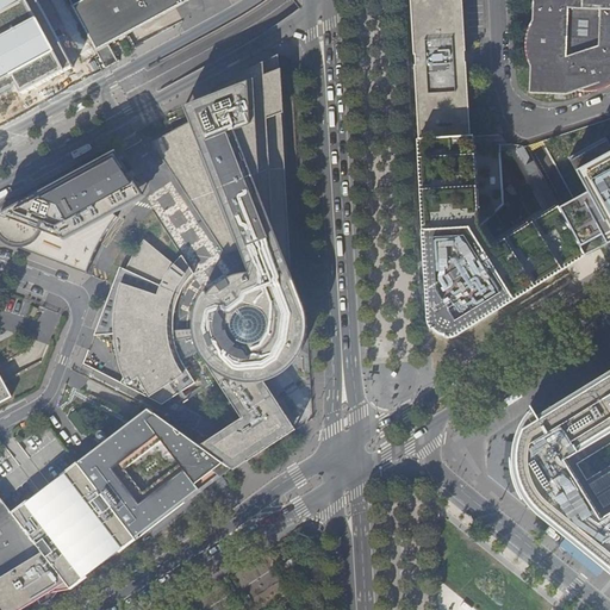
[(0,0),(0,104),(69,67),(33,0),(0,0)]
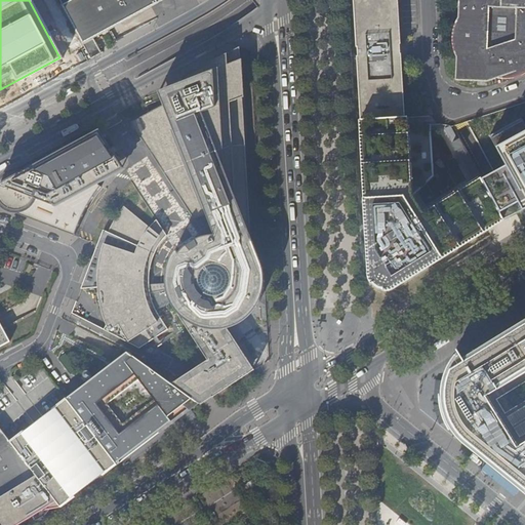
[(57,0),(81,43),(92,38),(155,4),(153,0),(57,0)]
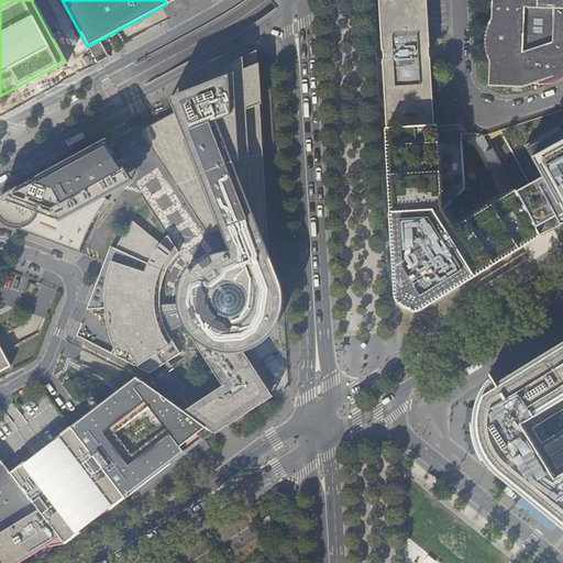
[(427,48),(423,0),(377,0),(381,52),(387,51),(388,62),(382,62),(385,130),(392,129),(401,129),(400,119),(431,118),(428,59),(426,59),(426,48),(427,48)]
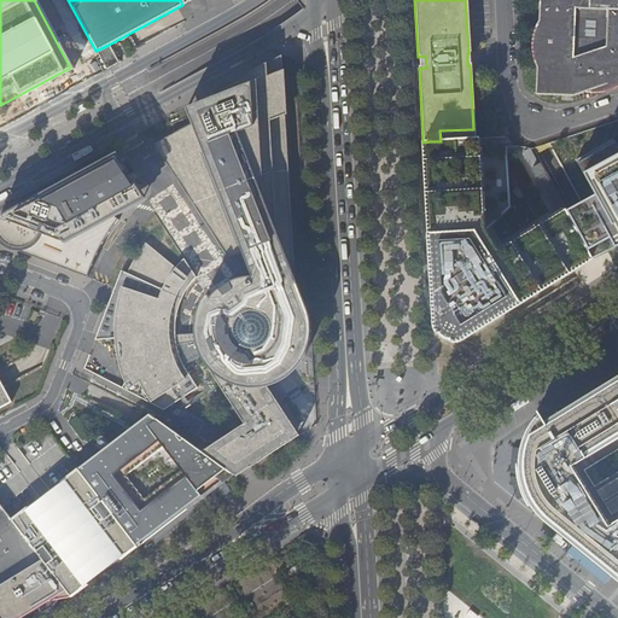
[(535,76),(535,99),(571,101),(584,98),(586,98),(589,97),(598,94),(598,93),(612,88),(613,89),(617,87),(617,0),(538,0),(537,23),(536,24),(531,41),(534,41),(534,57),(531,57),(531,60),(534,68),(535,76)]
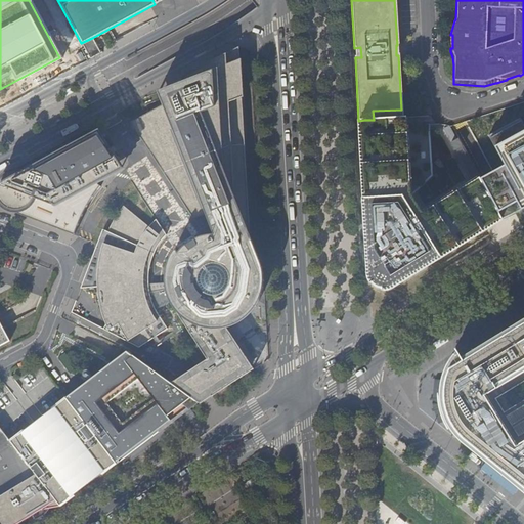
[(89,57),(99,52),(92,38),(81,43),(89,57)]
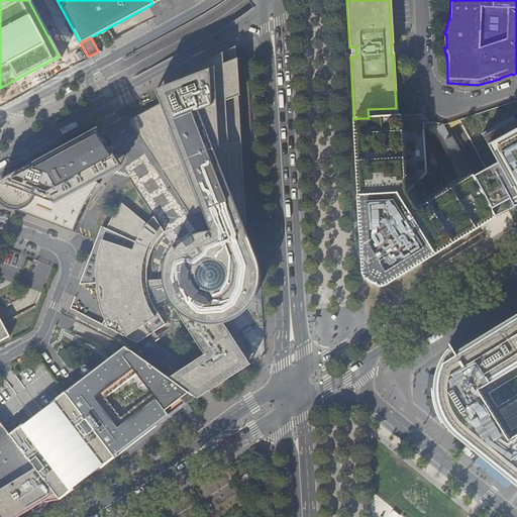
[(129,122),(129,123),(140,118),(214,89),(239,79),(238,60),(236,61),(235,47),(180,78),(182,82),(186,92),(161,105),(129,122)]
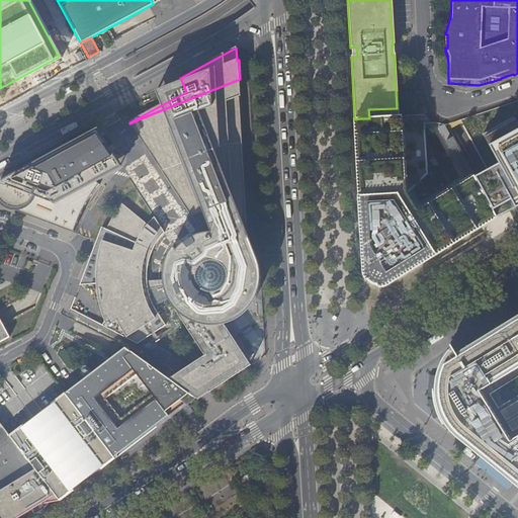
[(102,327),(138,345),(166,326),(160,317),(155,310),(154,307),(168,299),(205,356),(189,366),(214,384),(250,363),(221,320),(227,319),(233,316),(235,317),(237,317),(238,317),(239,315),(239,313),(239,312),(242,309),(246,305),(250,299),(252,296),(253,293),(255,288),(256,280),(256,277),(255,270),(254,266),(252,259),(250,255),(248,251),(243,246),(240,244),(247,233),(239,98),(241,97),(240,79),(214,89),(141,118),(130,123),(190,217),(203,213),(211,233),(206,234),(198,235),(190,239),(185,242),(181,245),(176,251),(174,248),(172,250),(169,254),(167,258),(165,266),(164,270),(163,280),(148,281),(147,279),(147,273),(148,268),(150,258),(154,248),(158,241),(165,234),(154,218),(148,225),(122,204),(116,212),(111,219),(108,227),(106,230),(102,228),(80,285),(96,285),(98,299),(100,307),(101,313),(105,322),(102,327)]
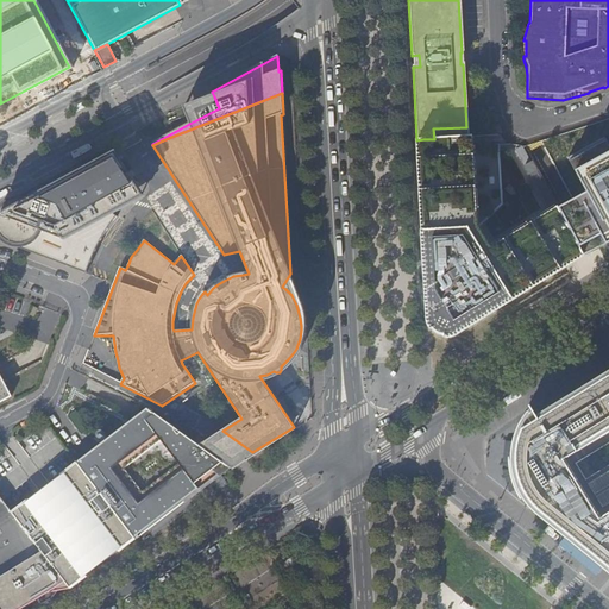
[(183,108),(189,124),(219,108),(214,96),(183,108)]
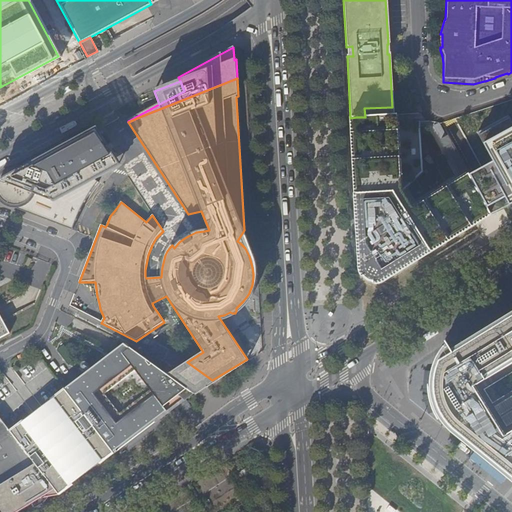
[(392,115),(392,107),(364,108),(365,117),(387,115),(392,115)]
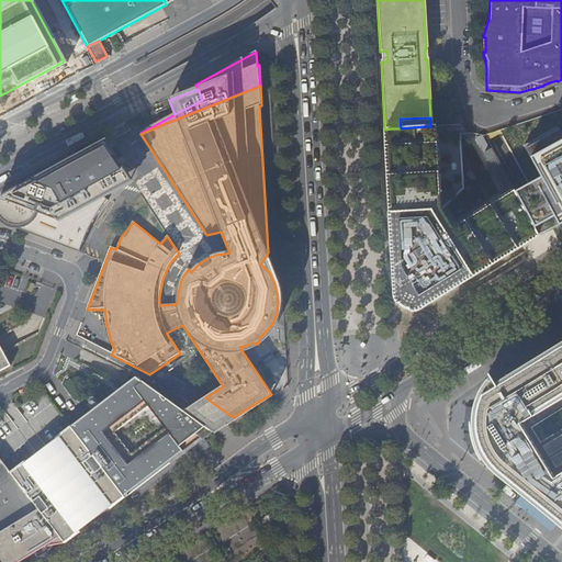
[(514,201),(509,194),(493,204),(468,220),(447,232),(439,220),(439,214),(437,176),(435,148),(434,135),(426,135),(425,126),(401,128),(391,128),(391,138),(385,138),(386,150),(388,178),(390,217),(394,283),(395,290),(397,294),(404,300),(408,303),(415,304),(419,304),(423,304),(430,302),(439,295),(468,278),(494,261),(518,246),(537,235),(514,201)]
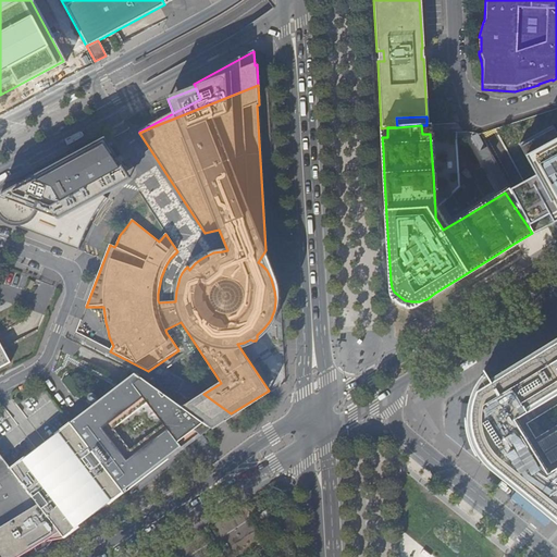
[(556,130),(527,148),(543,178),(509,199),(532,233),(556,219),(556,130)]
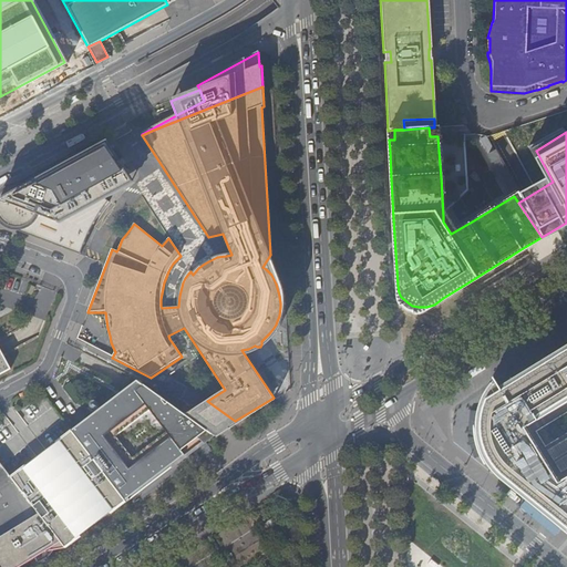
[(107,189),(126,182),(126,176),(129,171),(109,153),(72,172),(66,169),(34,186),(33,192),(27,187),(21,186),(13,185),(6,188),(0,194),(0,222),(4,227),(80,255),(85,239),(94,223),(102,209),(115,194),(107,189)]
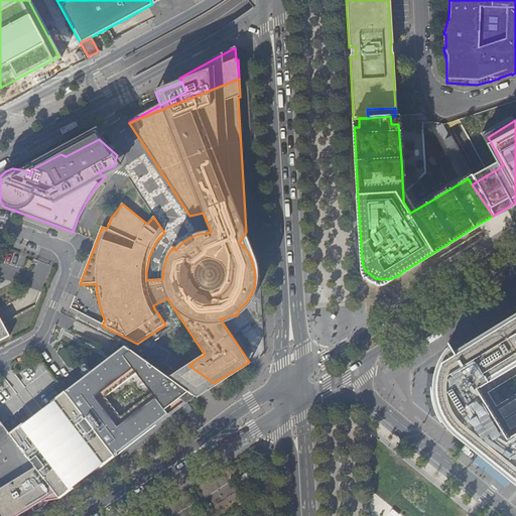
[(515,318),(468,348),(442,364),(439,372),(437,379),(437,386),(437,394),(437,399),(439,405),(442,412),(444,418),(448,423),(450,426),(454,430),(459,434),(515,481),(515,318)]
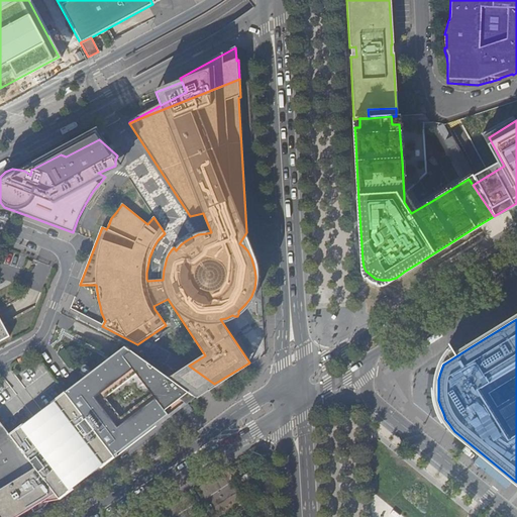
[(133,442),(180,408),(173,400),(177,397),(186,404),(194,397),(167,378),(121,345),(82,376),(133,442)]
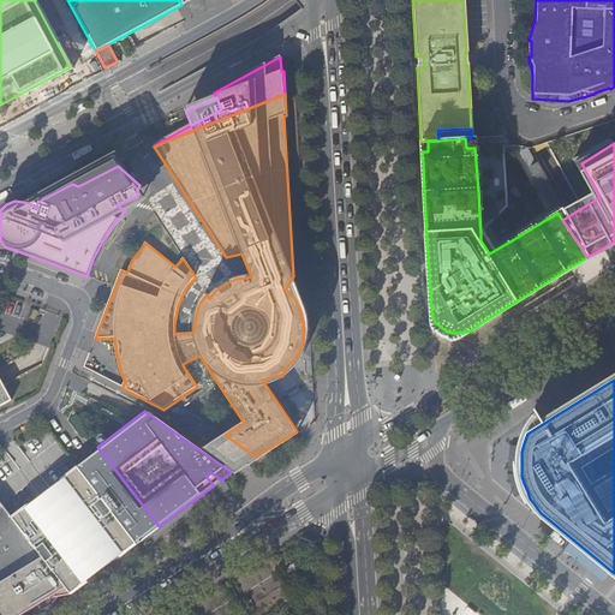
[(297,431),(255,457),(260,459),(298,434),(297,431)]
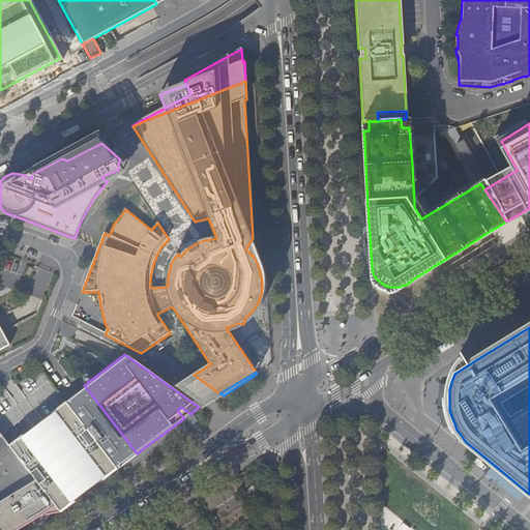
[(208,401),(219,393),(194,375),(183,381),(180,384),(176,381),(171,387),(199,407),(208,401)]
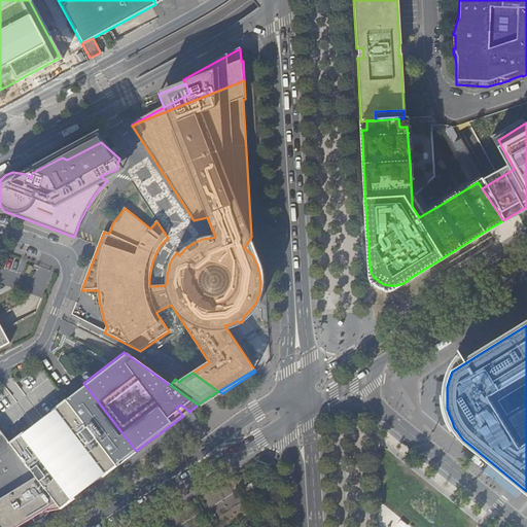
[(136,451),(83,383),(62,399),(63,400),(114,465),(115,467),(136,451)]
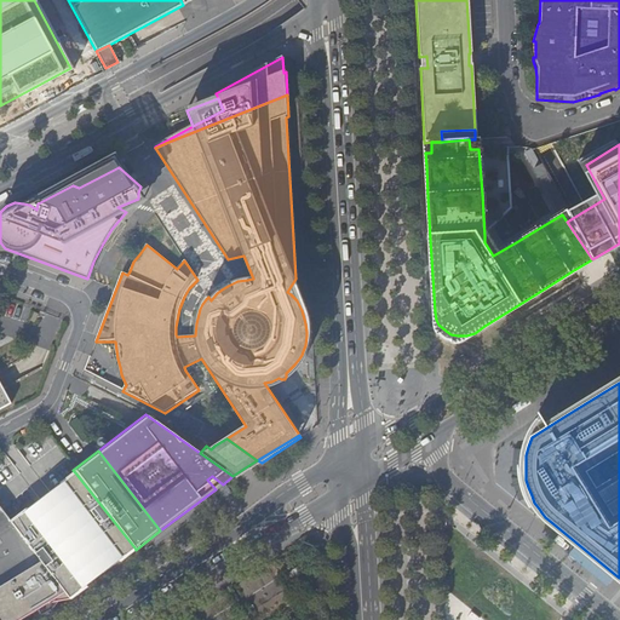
[(135,547),(74,471),(59,482),(82,512),(81,514),(92,527),(118,560),(135,547)]
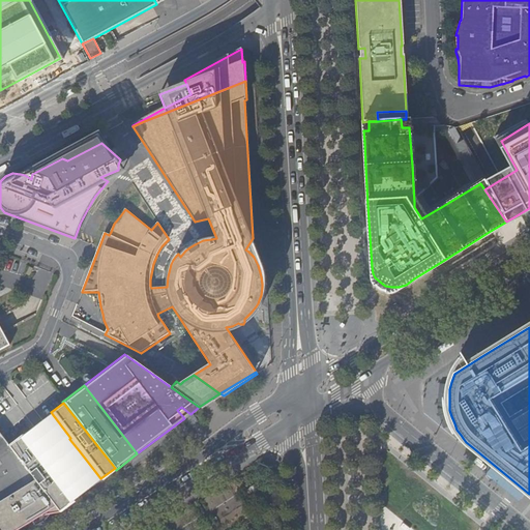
[(184,418),(190,414),(181,407),(177,410),(184,418)]
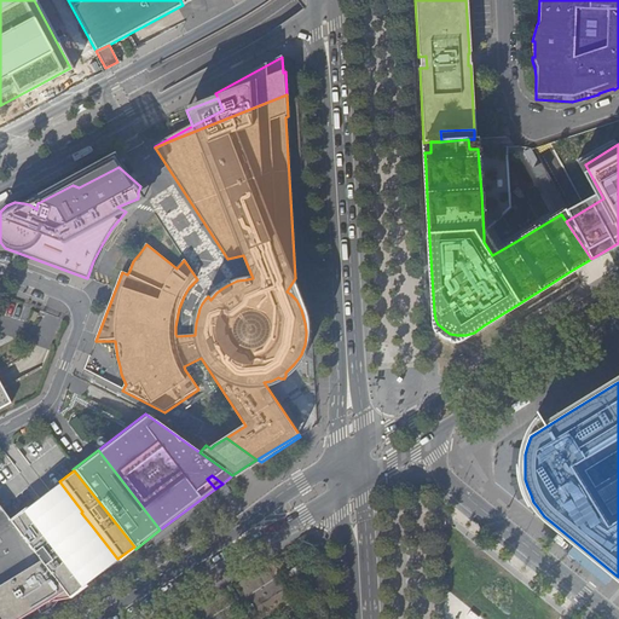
[(81,513),(57,482),(22,508),(46,539),(53,534),(64,548),(57,553),(81,585),(117,559),(92,526),(85,532),(75,518),(81,513)]
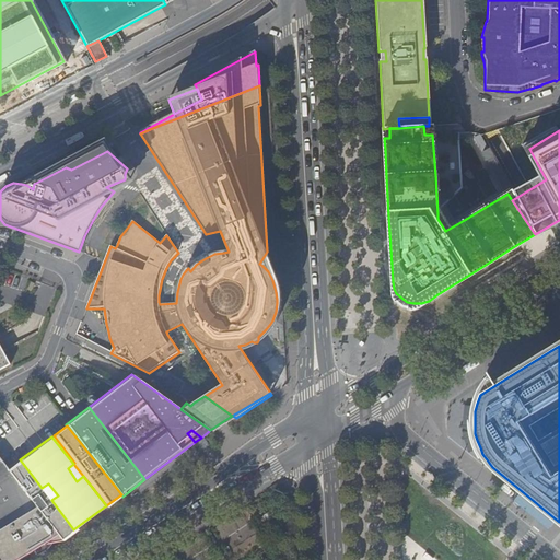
[(20,459),(6,470),(57,536),(60,540),(73,529),(51,500),(58,496),(48,483),(42,488),(20,459)]
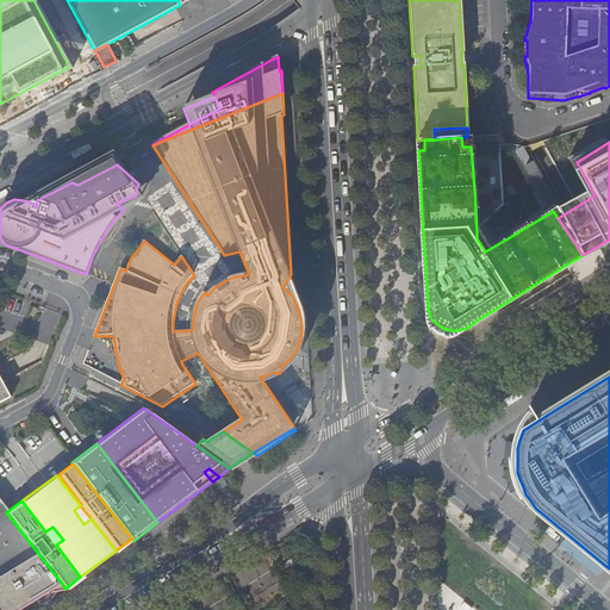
[(0,505),(0,609),(20,609),(37,601),(33,595),(42,590),(45,596),(62,584),(6,512),(0,505)]
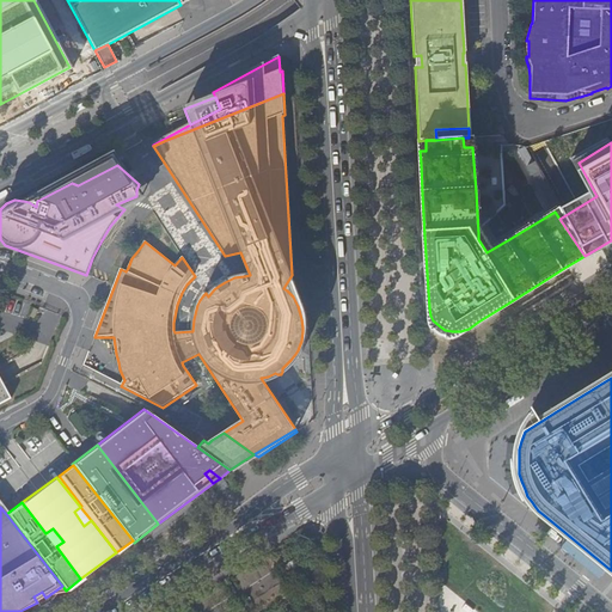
[(91,520),(80,507),(74,512),(84,526),(91,520)]
